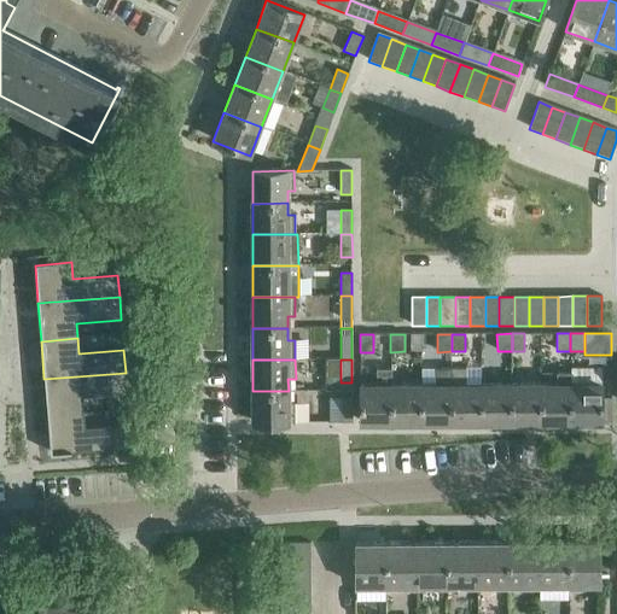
[(393,424),(391,386),(391,369),(376,369),(376,386),(360,386),(360,424),(393,424)]
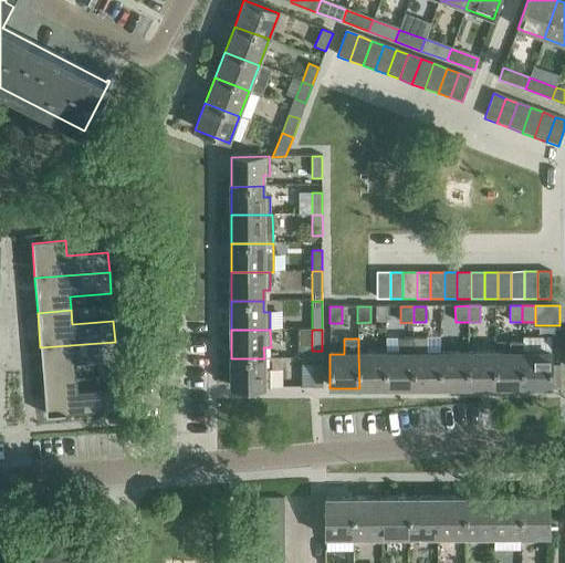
[(399,354),(386,354),(386,387),(414,387),(414,339),(399,339),(399,354)]
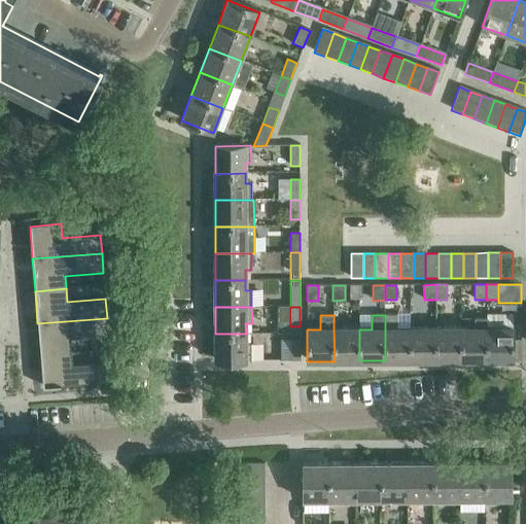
[(397,315),(385,315),(385,360),(411,360),(411,329),(397,329),(397,315)]
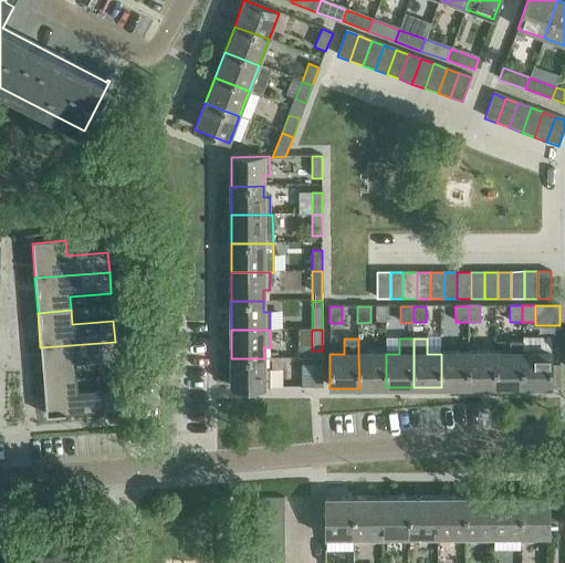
[(115,342),(40,347),(43,382),(76,379),(75,365),(116,362),(115,342)]
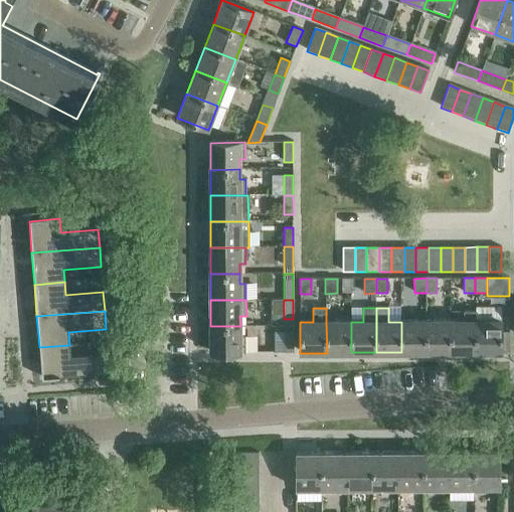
[(464,321),(452,321),(452,352),(476,352),(476,312),(463,312),(464,321)]
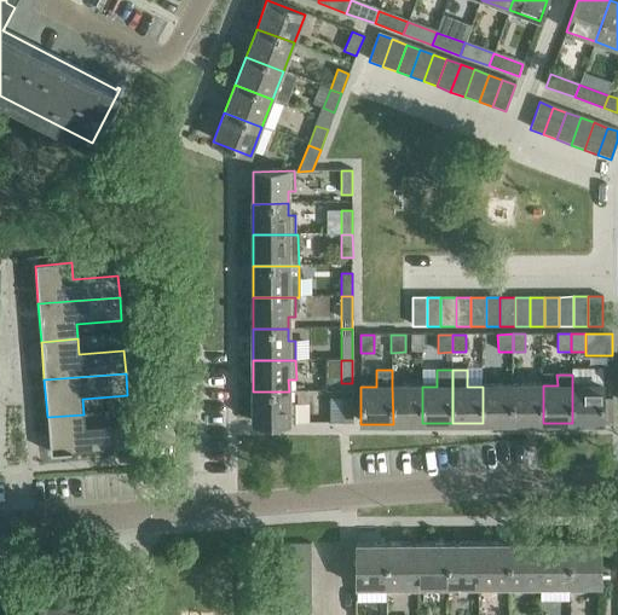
[(601,375),(572,375),(572,423),(602,423),(602,399),(602,386),(601,386),(601,375)]
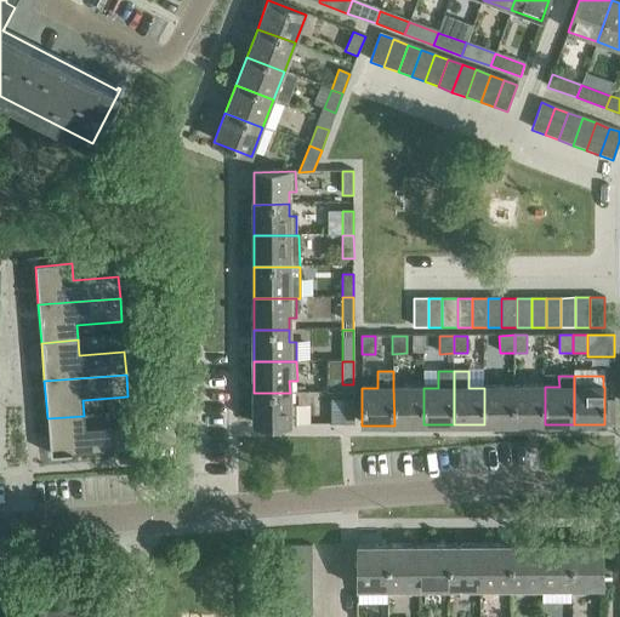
[(515,387),(484,388),(484,424),(515,424),(515,387)]
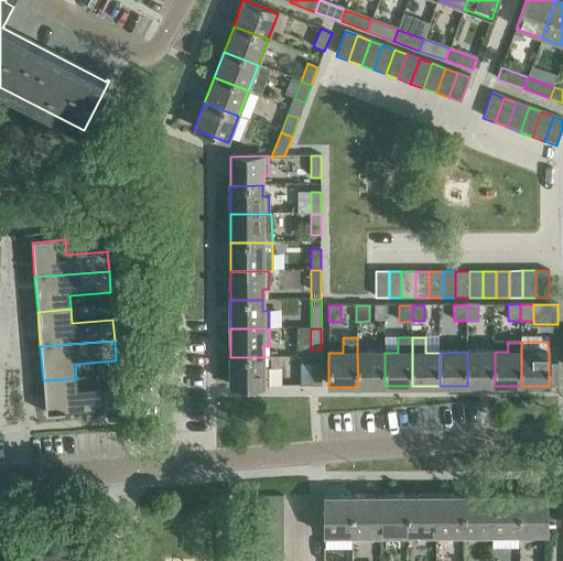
[(495,352),(467,352),(467,386),(495,386),(495,352)]
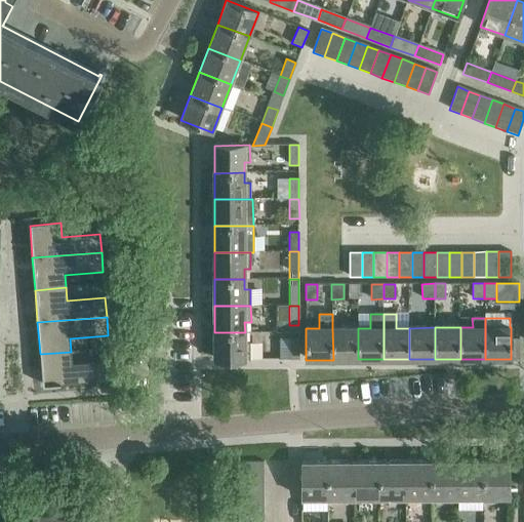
[(358,328),(332,328),(333,360),(358,359),(358,328)]
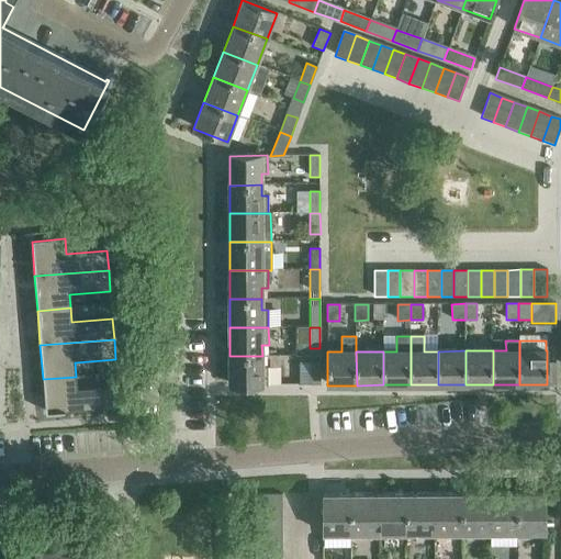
[(262,356),(229,356),(229,386),(268,386),(268,367),(262,367),(262,356)]
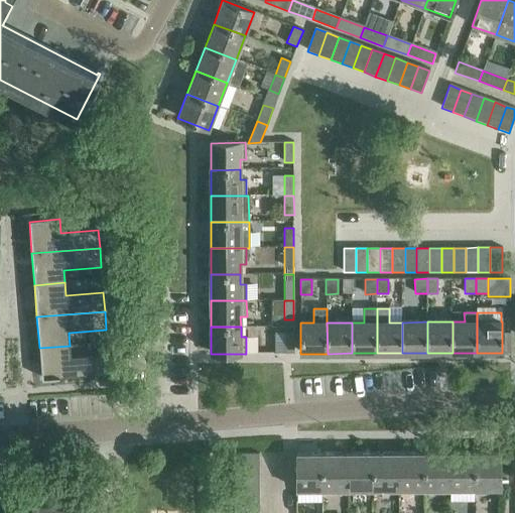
[(284,333),(284,353),(293,353),(293,333),(284,333)]
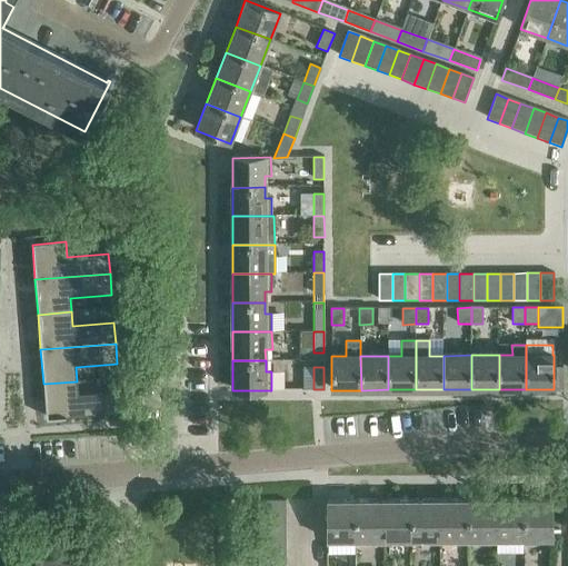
[(77,381),(43,384),(47,419),(121,414),(119,391),(78,396),(77,381)]
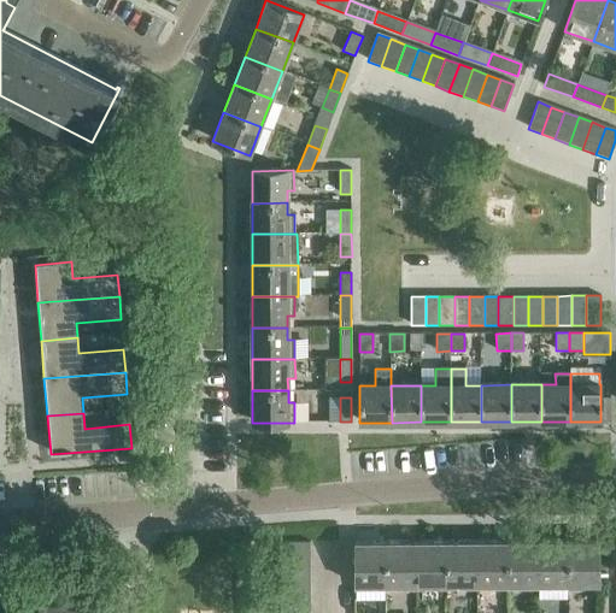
[(385,587),(385,542),(355,543),(355,587),(385,587)]
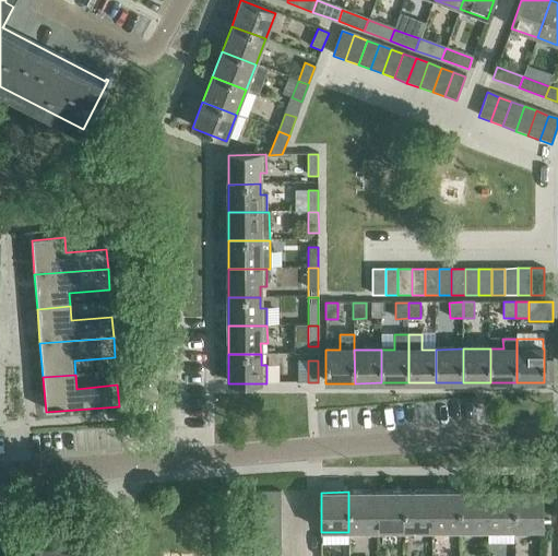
[(376,492),(348,492),(348,532),(377,532),(376,492)]
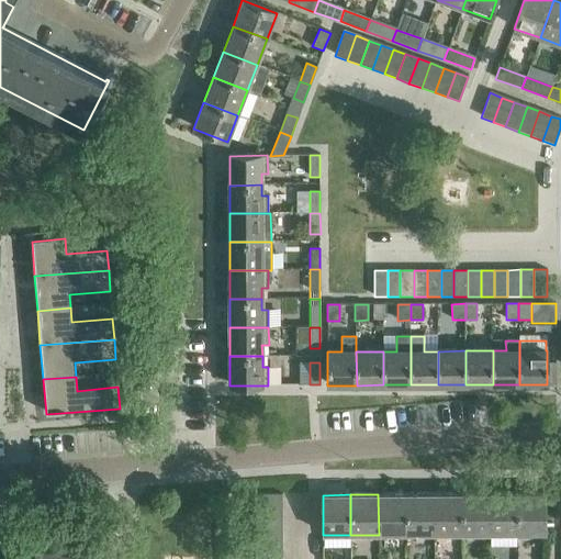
[(406,494),(378,494),(379,535),(406,534),(406,494)]
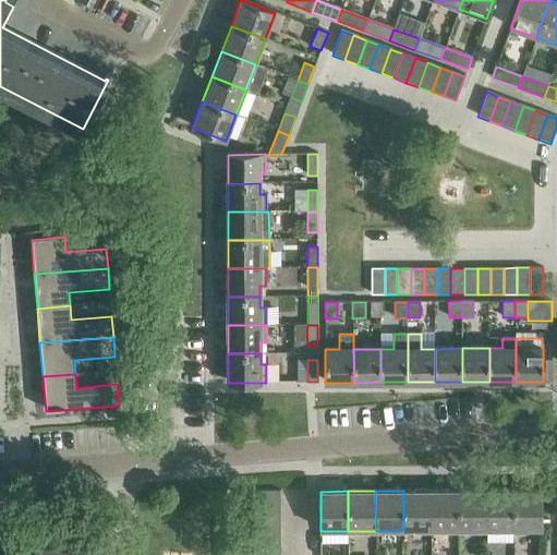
[(431,491),(403,491),(403,530),(431,530),(431,491)]
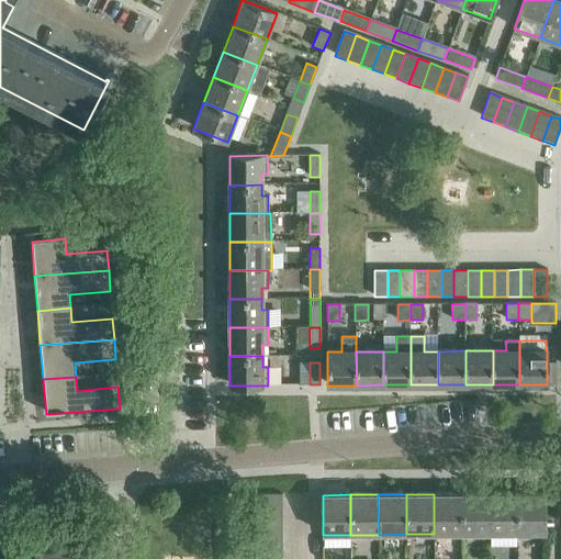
[(461,494),(434,494),(434,534),(461,534),(461,494)]
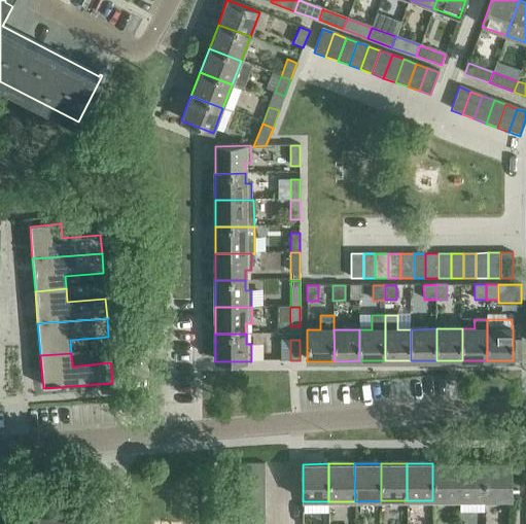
[(458,463),(432,463),(432,500),(459,500),(458,463)]
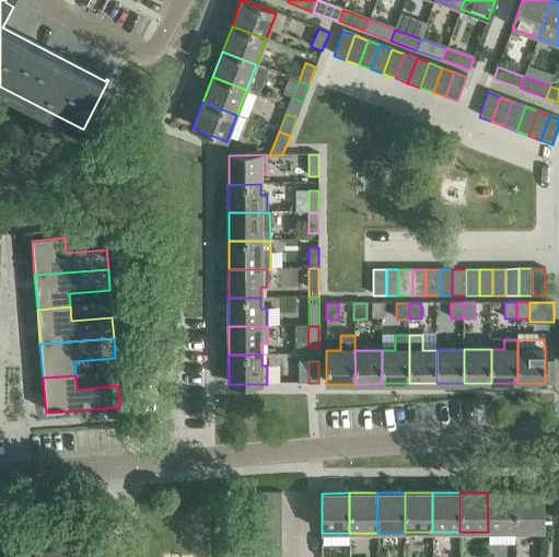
[(515,492),(487,492),(488,532),(515,532),(515,492)]
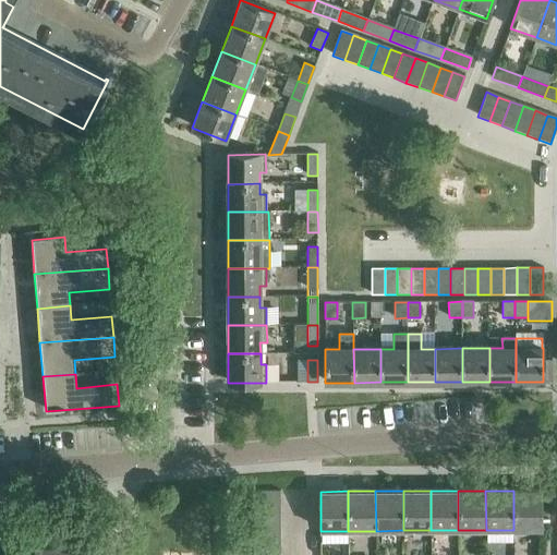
[(541,491),(513,491),(513,530),(542,530),(541,491)]
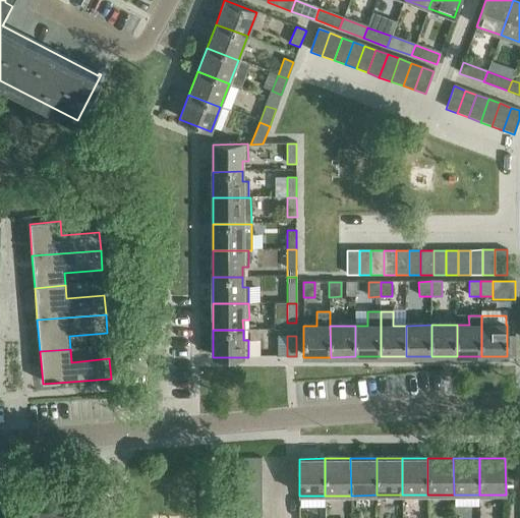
[(237,459),(237,471),(262,471),(262,459),(237,459)]
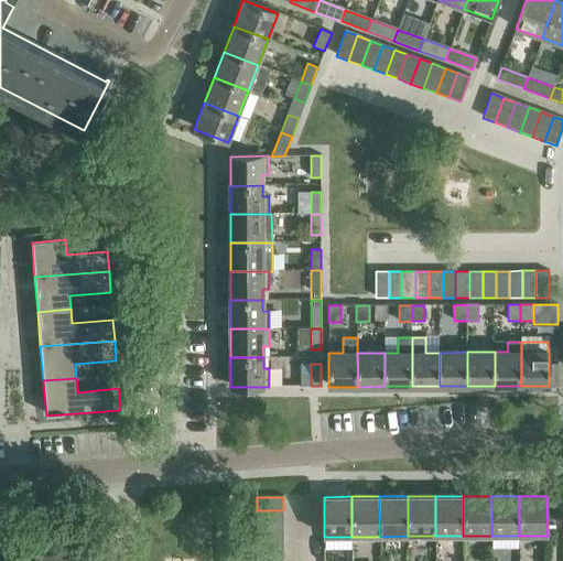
[(257,510),(257,524),(283,524),(283,510),(257,510)]
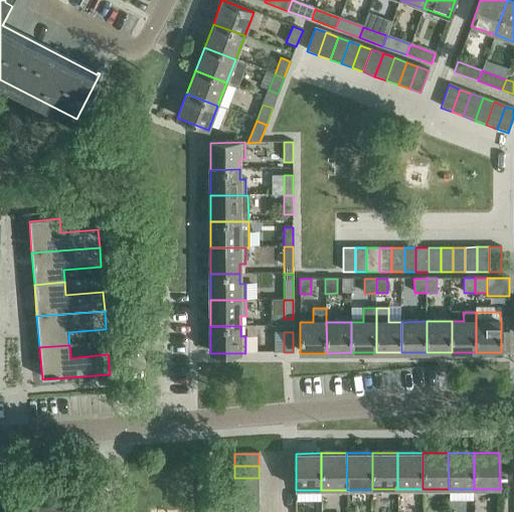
[(48,474),(40,472),(36,472),(34,483),(46,485),(48,474)]
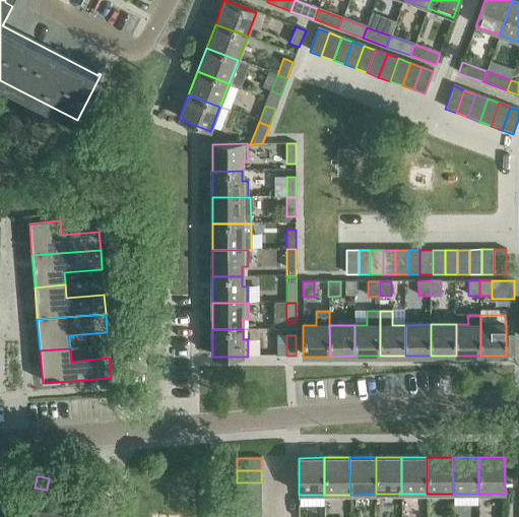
[(237,482),(237,495),(261,495),(261,482),(237,482)]
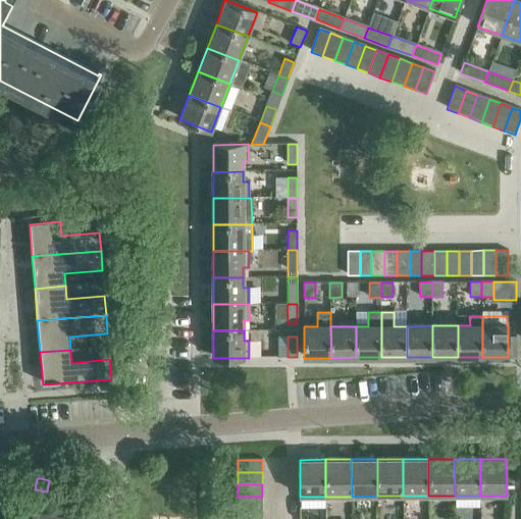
[(238,497),(238,509),(262,509),(262,497),(238,497)]
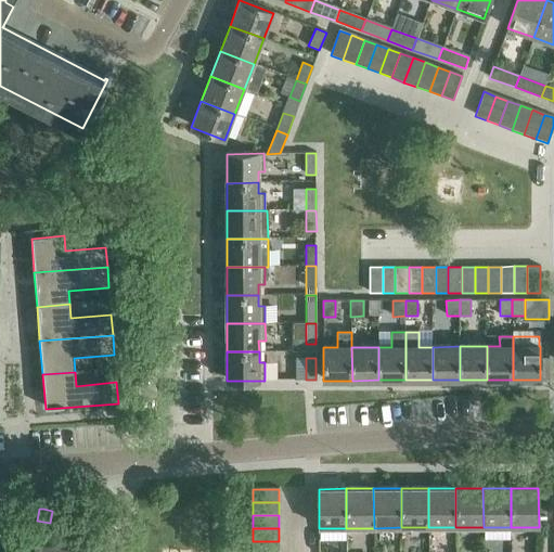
[(253,541),(253,551),(279,551),(279,541),(253,541)]
